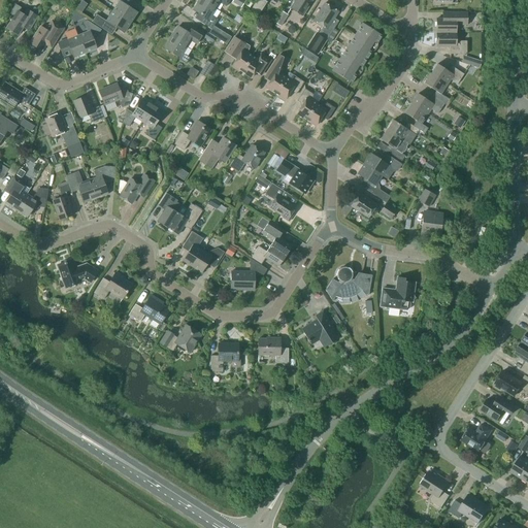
[(216,9),(201,0),(199,0),(193,10),(205,18),(201,23),(212,29),(218,20),(211,15),(216,9)]
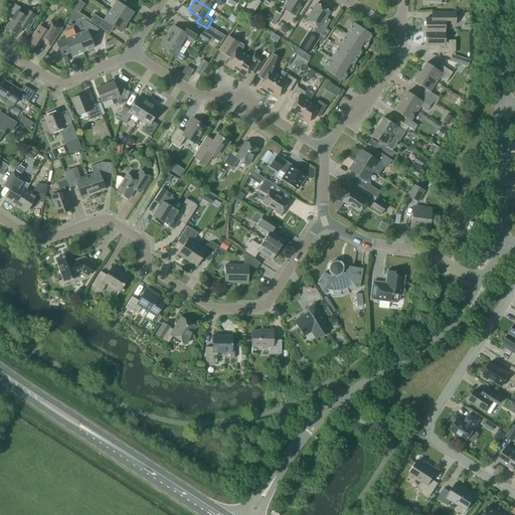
[(196,0),(210,9),(214,2),(220,6),(224,0),(196,0)]
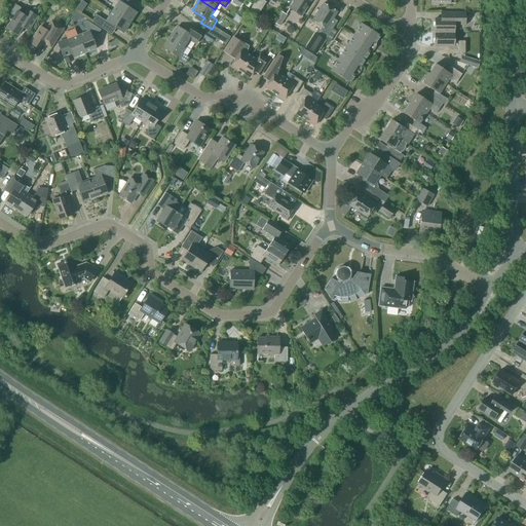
[(256,0),(249,11),(257,16),(266,2),(266,0),(276,0),(279,2),(279,0),(256,0)]
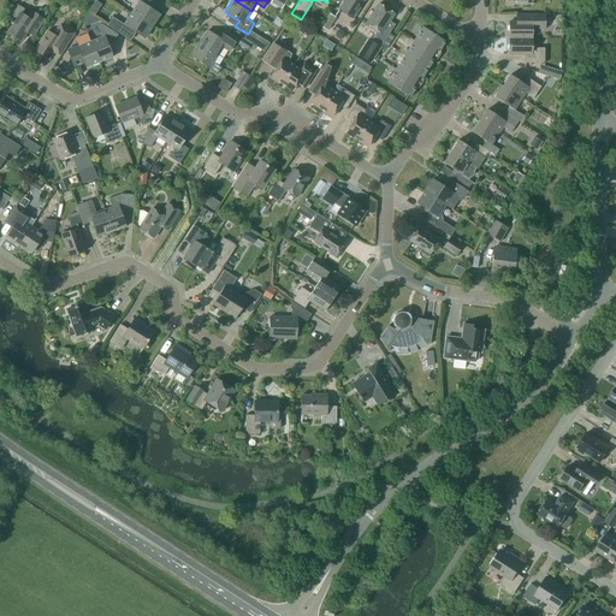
[(344,0),(338,10),(353,18),(363,0),(344,0)]
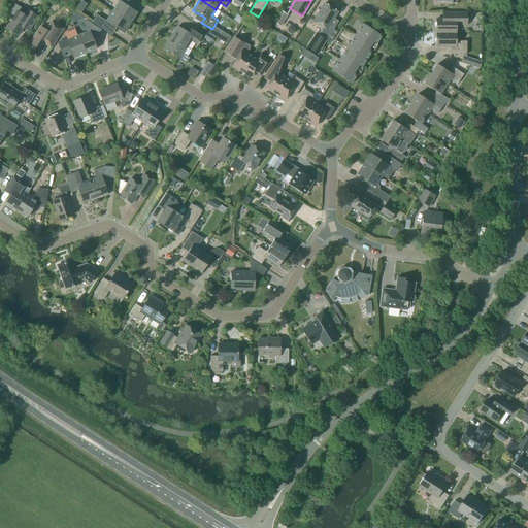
[(120,1),(112,11),(130,23),(137,12),(120,1)]
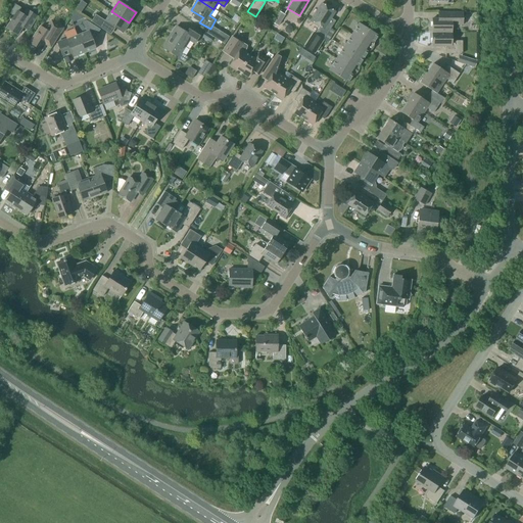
[(335,11),(322,3),(311,20),(320,27),(315,35),(313,34),(304,46),(315,53),(323,40),(331,29),(326,26),(335,11)]
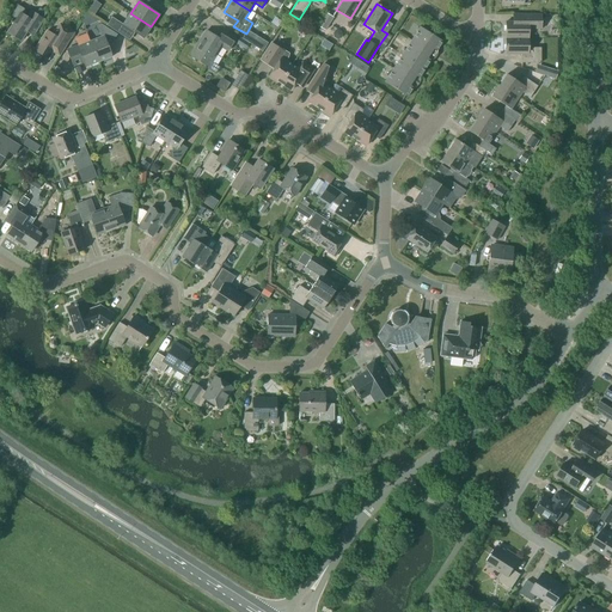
[(32,36),(43,19),(47,13),(40,8),(36,14),(32,12),(29,18),(22,13),(24,10),(18,5),(11,16),(16,19),(7,32),(20,41),(26,31),(32,36)]
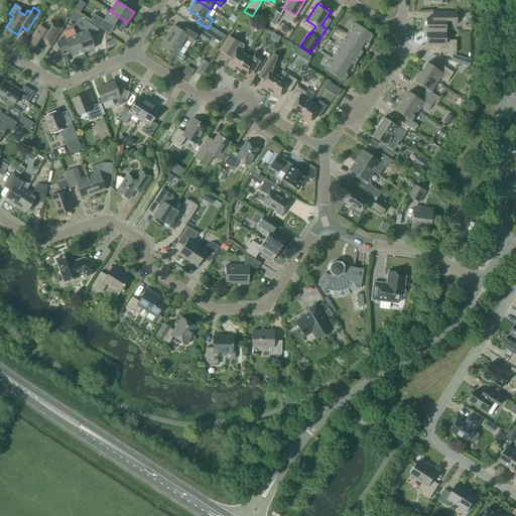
[(121,32),(127,22),(110,11),(104,20),(94,14),(90,21),(105,31),(109,24),(121,32)]
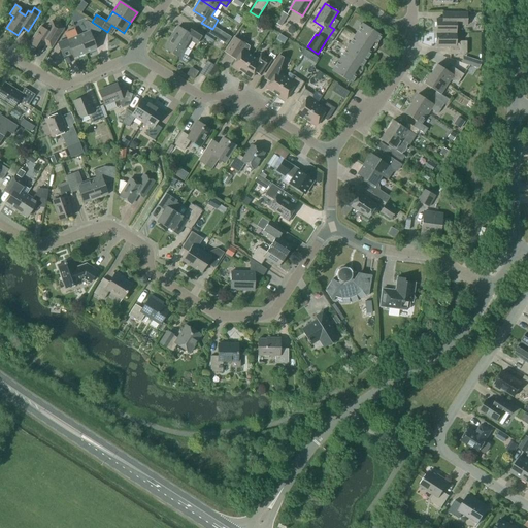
[(288,14),(282,11),(274,22),(281,26),(288,14)]
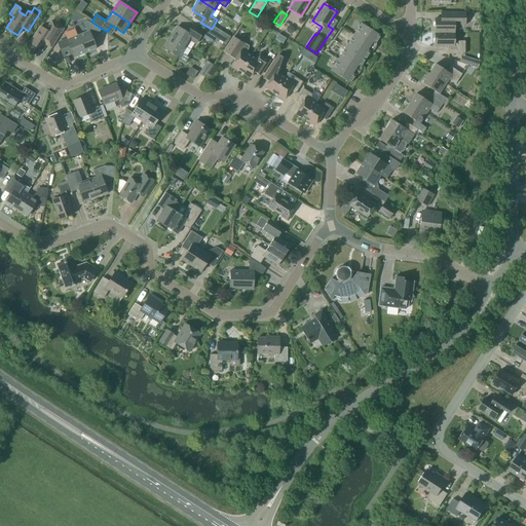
[(435,19),(435,33),(454,33),(454,25),(465,25),(465,12),(451,12),(441,12),(441,19),(435,19)]
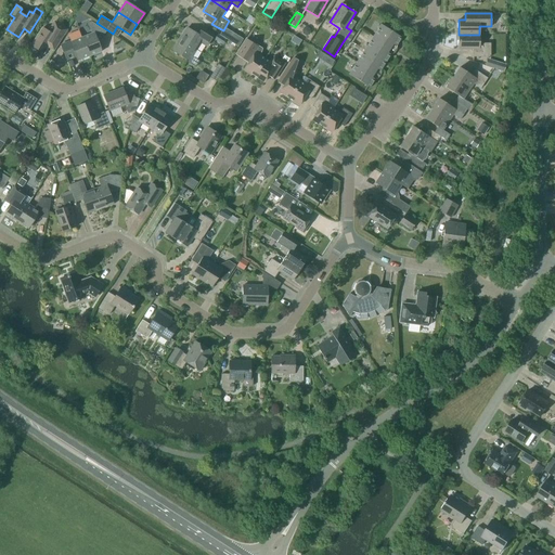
[(42,28),(31,46),(44,53),(48,48),(53,51),(67,29),(54,21),(48,31),(42,28)]
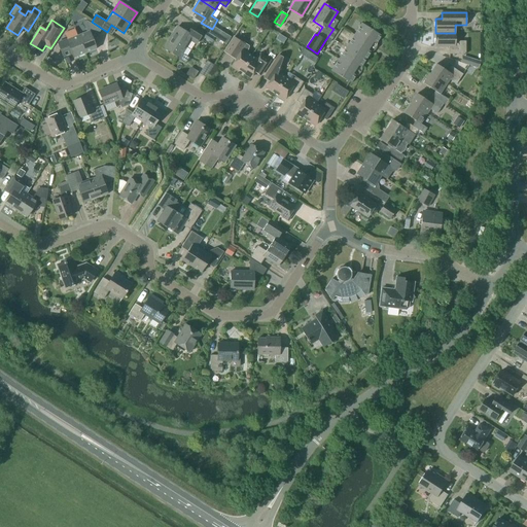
[(88,32),(78,35),(85,54),(97,48),(92,36),(99,33),(101,30),(86,21),(83,22),(88,32)]
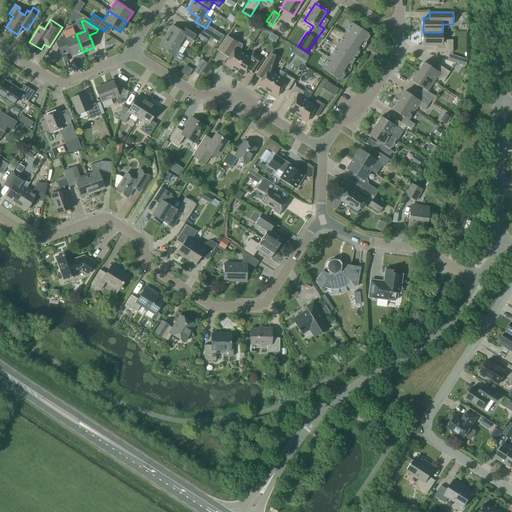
[(371,35),(351,22),(322,68),(341,81),(371,35)]
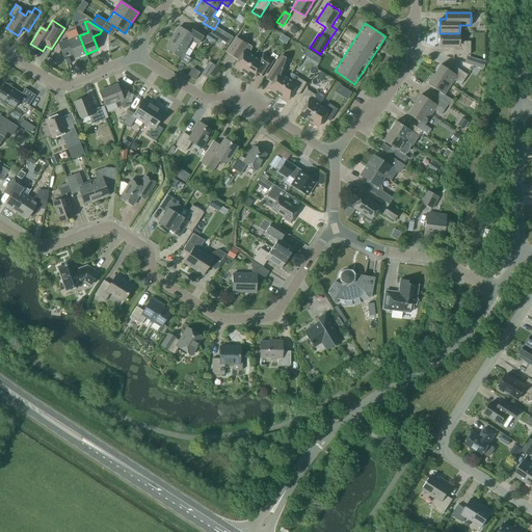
[(190,33),(180,27),(173,37),(188,47),(192,41),(197,44),(205,33),(194,26),(190,33)]
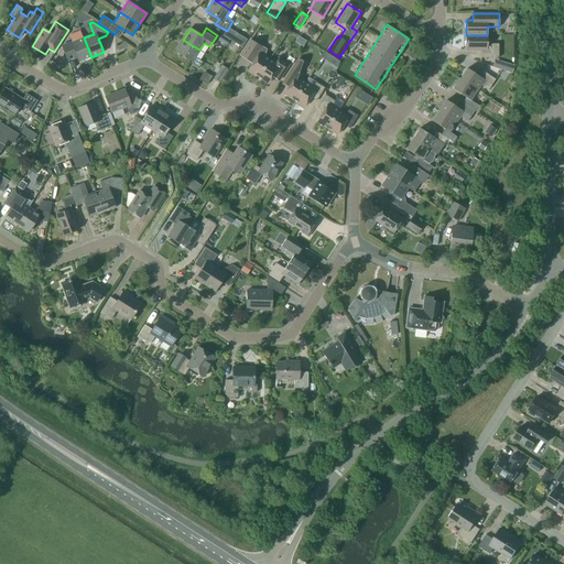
[(354,46),(361,33),(357,31),(348,43),(354,46)]
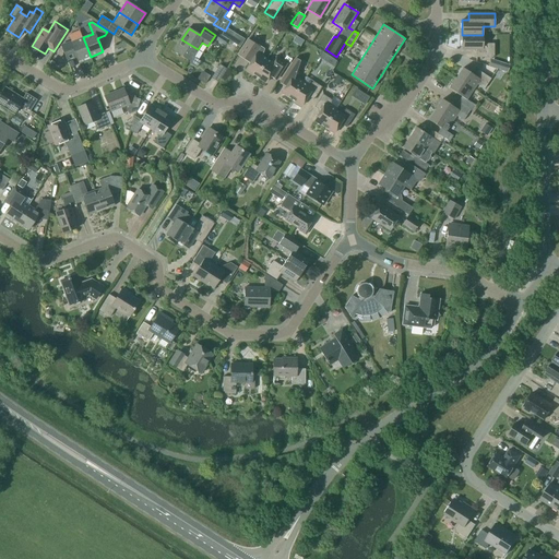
[(226,38),(219,34),(216,39),(223,43),(226,38)]
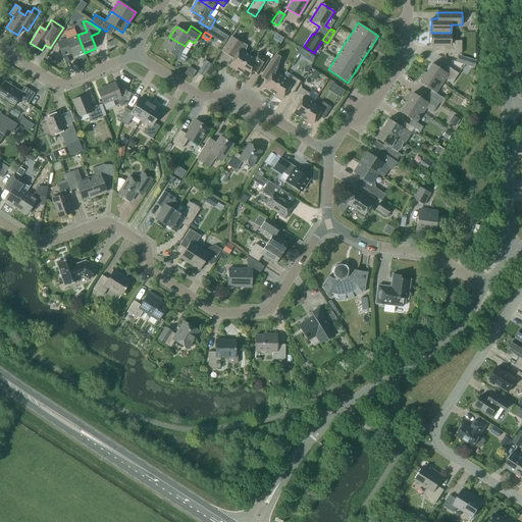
[(220,32),(215,38),(224,44),(228,37),(220,32)]
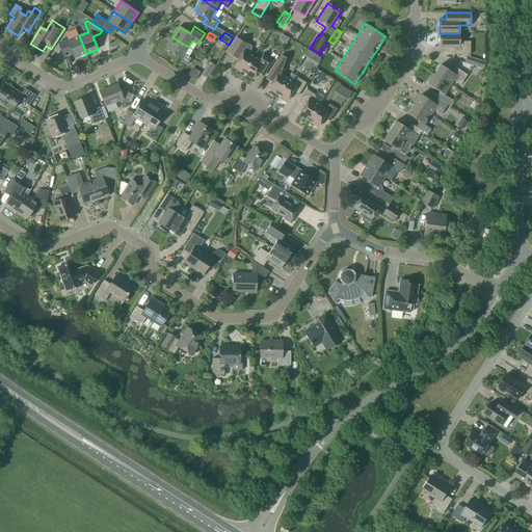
[(459,42),(459,33),(440,33),(440,47),(453,47),(453,54),(470,54),(471,42),(459,42)]
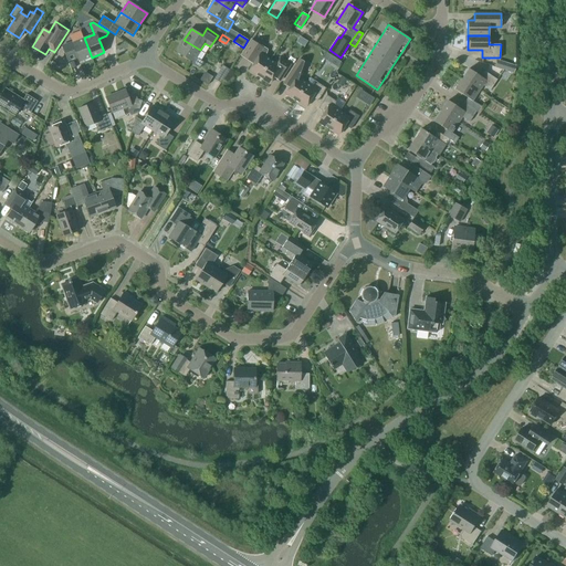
[(66,59),(76,54),(79,62),(92,58),(84,38),(72,43),(72,42),(62,46),(66,59)]
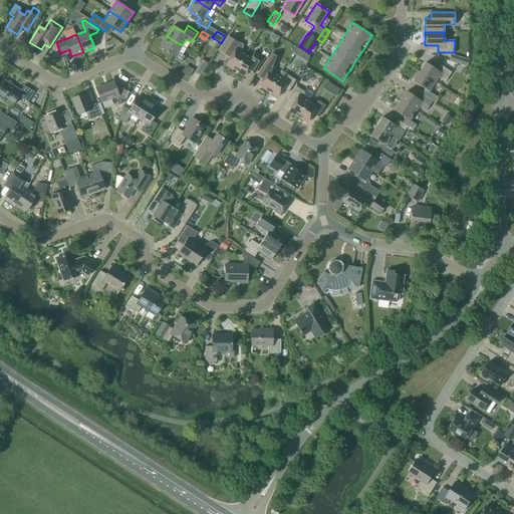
[(178,52),(182,45),(167,36),(160,46),(175,56),(174,57),(181,62),(185,56),(178,52)]
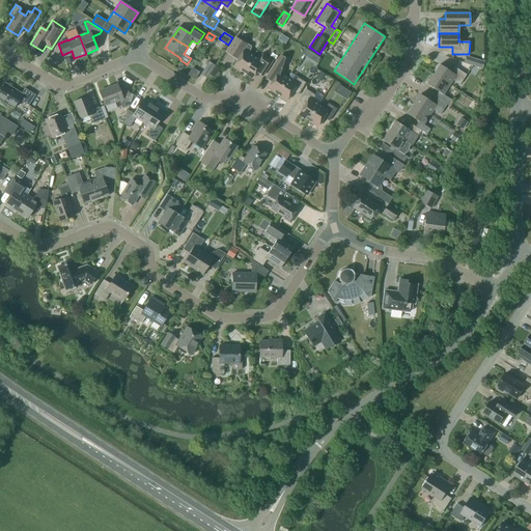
[(233,66),(243,73),(254,56),(248,53),(250,47),(235,37),(227,49),(240,57),(233,66)]
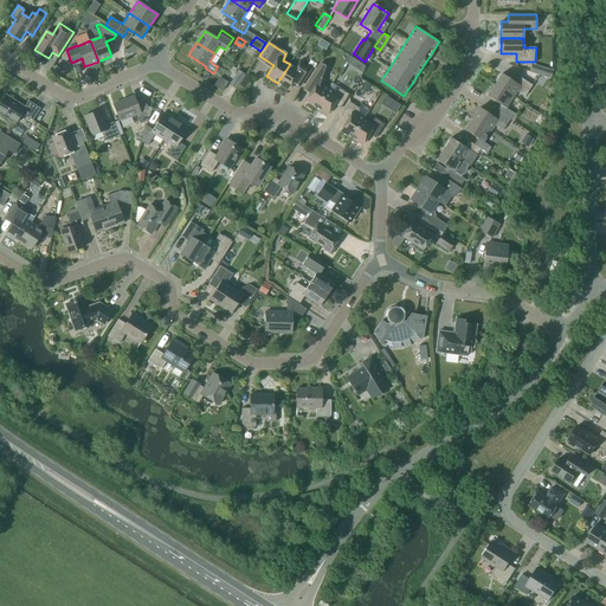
[(350,57),(346,63),(353,66),(356,60),(350,57)]
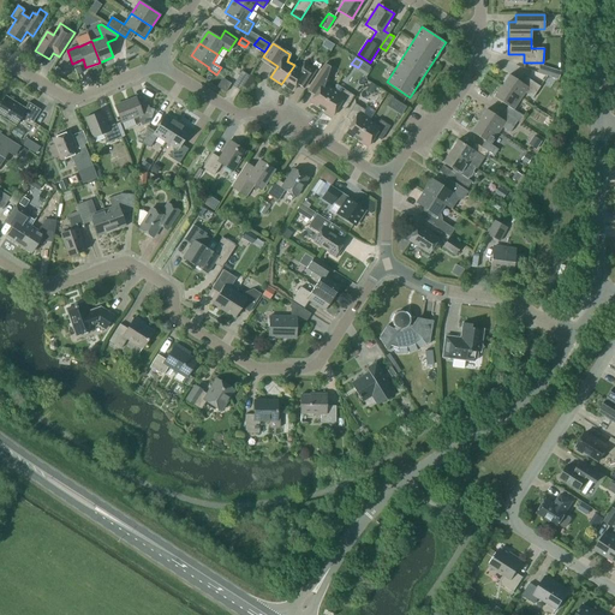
[(315,70),(305,64),(300,69),(294,65),(281,84),(293,91),(299,81),(306,84),(315,70)]
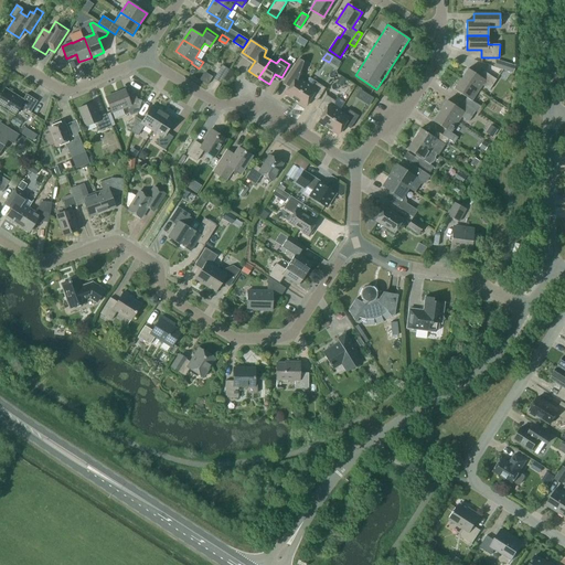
[(284,94),(295,100),(306,83),(300,80),(306,63),(299,59),(285,80),(290,84),(284,94)]
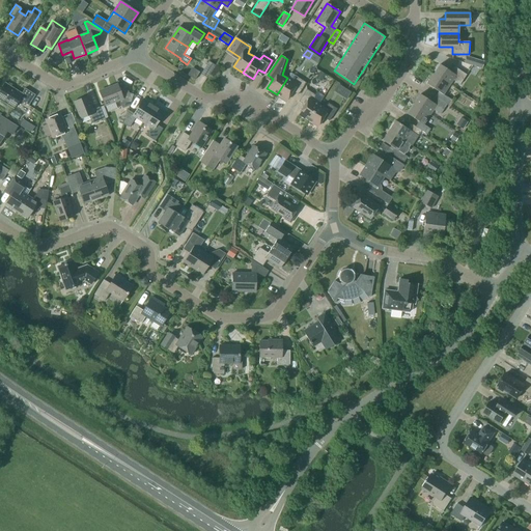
[(482,68),(484,61),(473,58),(471,64),(482,68)]
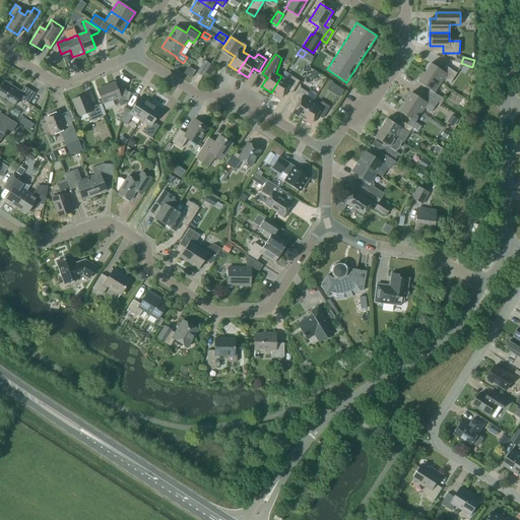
[(211,64),(205,60),(197,72),(203,76),(211,64)]
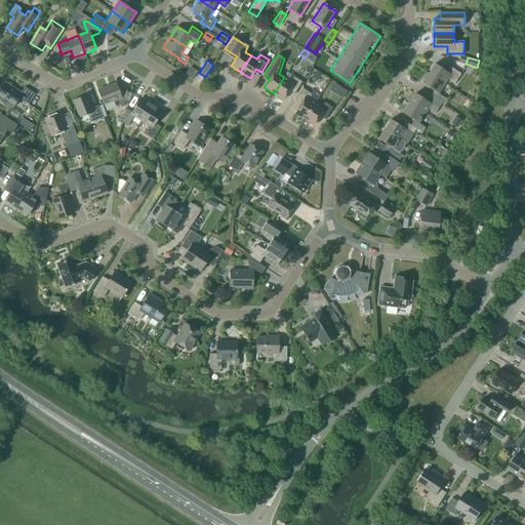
[(435,64),(429,74),(444,84),(448,79),(454,83),(461,74),(449,66),(446,71),(435,64)]
